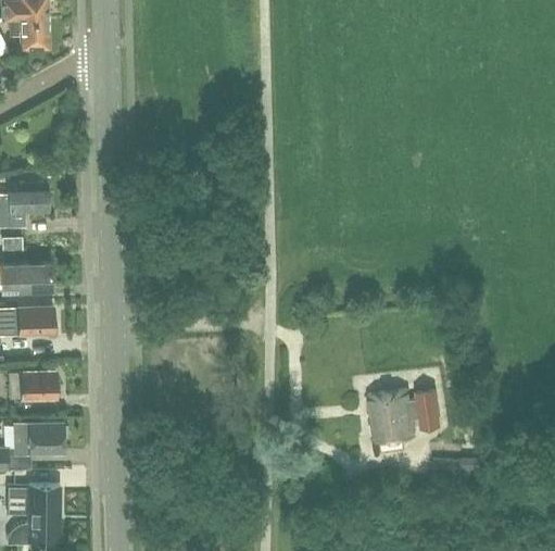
[(1,0),(2,22),(10,22),(20,22),(48,22),(47,0),(1,0)]
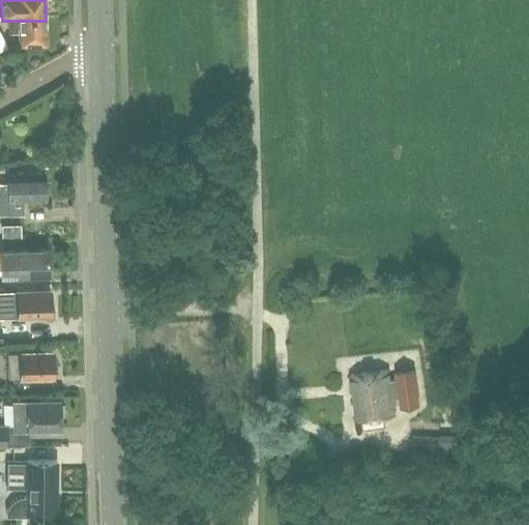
[(46,21),(19,21),(20,48),(47,47),(46,21)]
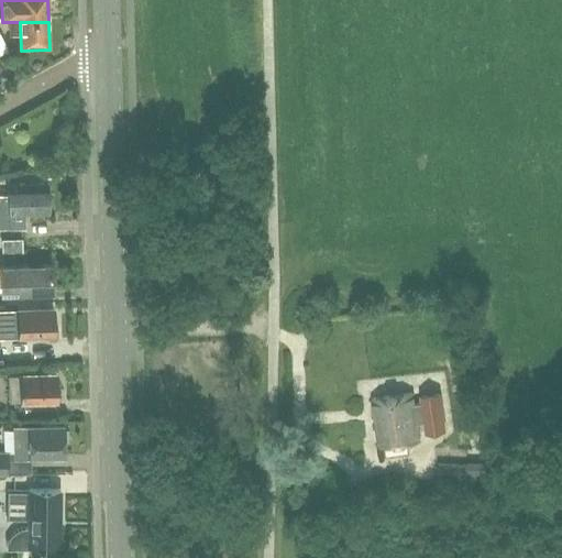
[(48,217),(47,188),(9,189),(9,198),(0,197),(0,231),(25,231),(25,218),(48,217)]
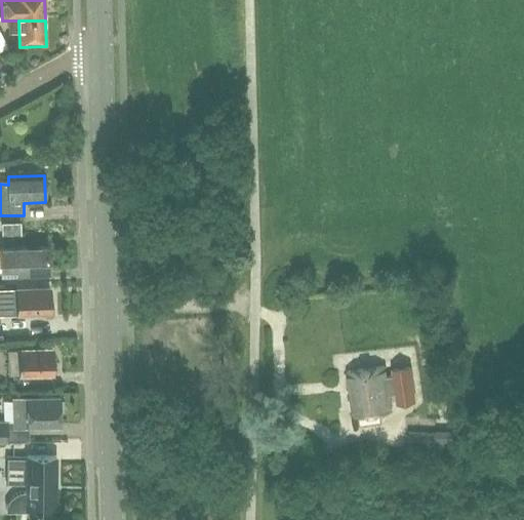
[(22,226),(2,227),(3,239),(22,239),(22,226)]
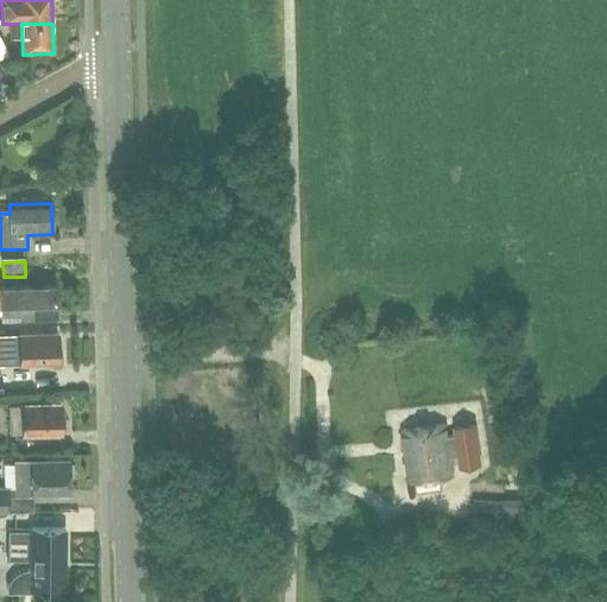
[(56,286),(1,289),(2,319),(57,317),(56,286)]
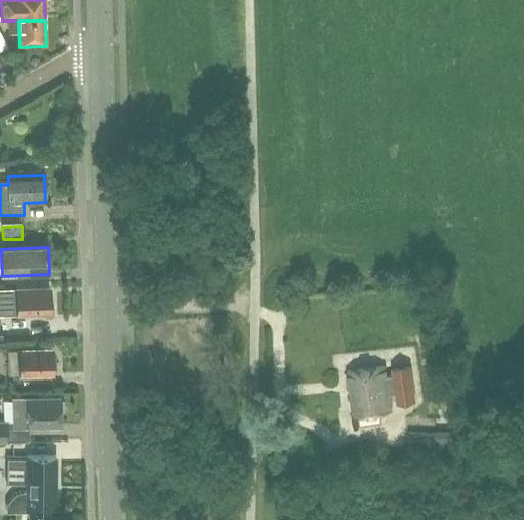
[(48,291),(15,291),(0,291),(0,317),(16,317),(16,318),(49,317),(48,291)]
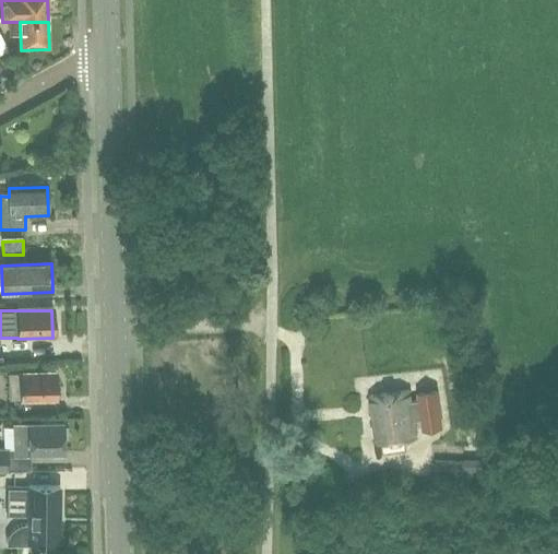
[(21,403),(59,402),(59,374),(9,376),(10,402),(21,402),(21,403)]
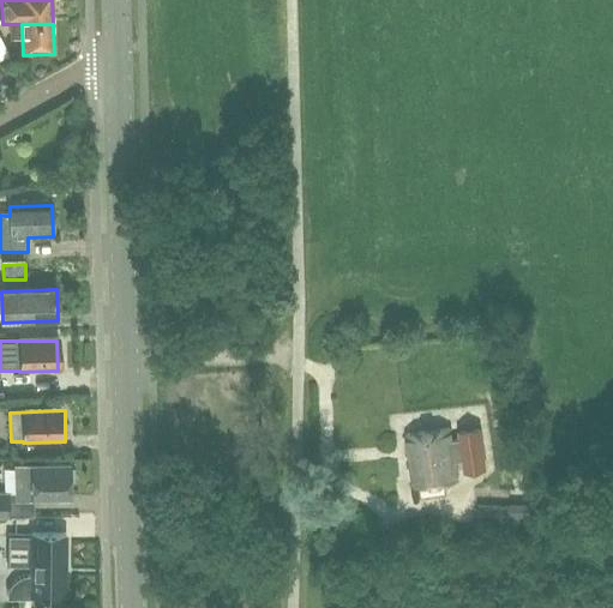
[(448,433),(404,439),(410,492),(455,486),(451,465),(463,464),(464,476),(488,473),(481,431),(457,434),(458,443),(449,444),(448,433)]
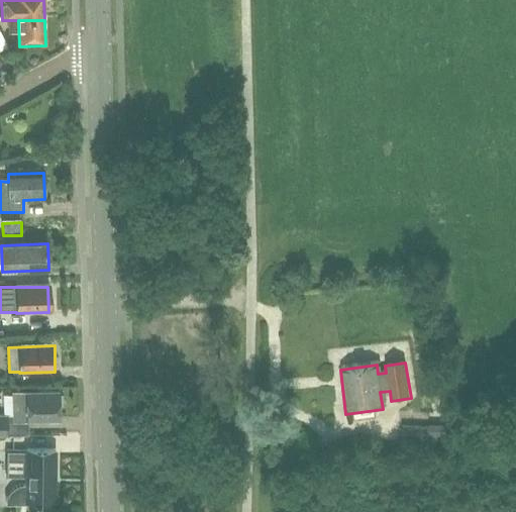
[(0,417),(0,437),(29,437),(29,423),(58,423),(57,395),(23,395),(23,394),(13,394),(13,418),(0,417)]
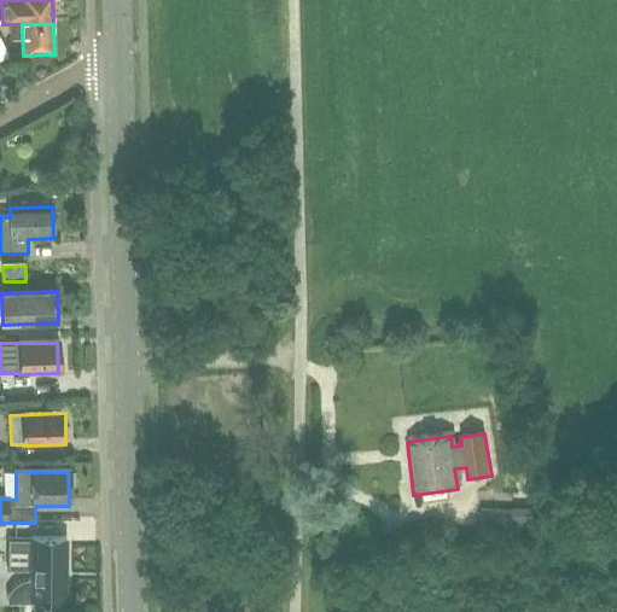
[(513,512),(482,512),(482,528),(512,529),(512,532),(527,532),(527,529),(534,529),(535,517),(541,517),(542,497),(518,496),(518,514),(513,514),(513,512)]
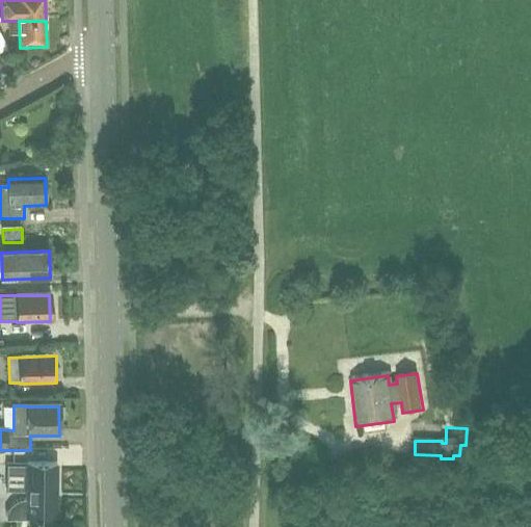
[(52,520),(54,467),(26,466),(26,468),(8,468),(8,493),(26,494),(26,502),(23,502),(20,503),(17,504),(14,506),(11,508),(9,511),(7,516),(7,522),(28,522),(28,520),(52,520)]
